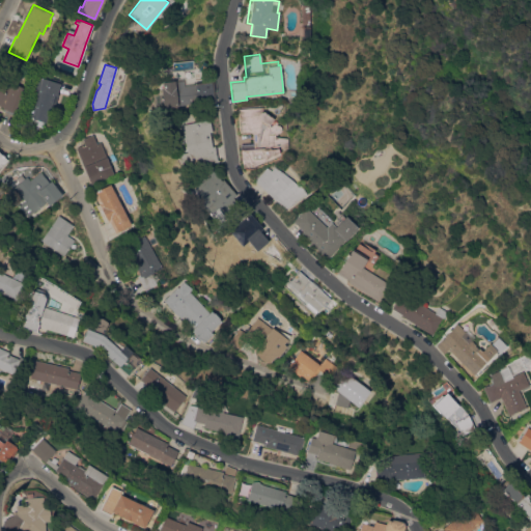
[(45,75),(60,80),(56,92),(58,93),(54,108),(51,107),(46,122),(29,116),(36,91),(32,90),(37,76),(44,78),(45,75)]
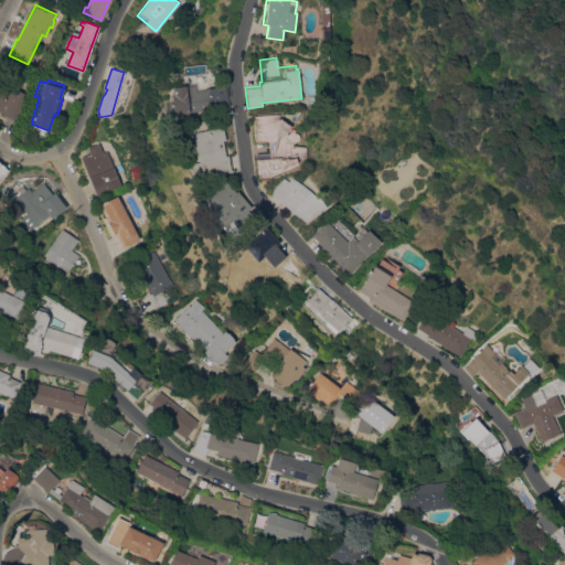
[(19,120),(2,115),(3,114),(0,112),(0,83),(13,88),(13,89),(28,95),(19,120)]
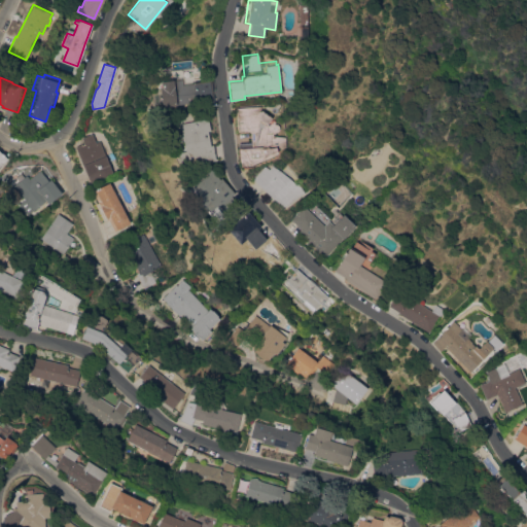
[(160,80),(172,79),(172,80),(180,79),(181,84),(194,83),(194,85),(209,83),(210,100),(198,101),(198,102),(161,106),(159,88),(160,88),(160,80)]
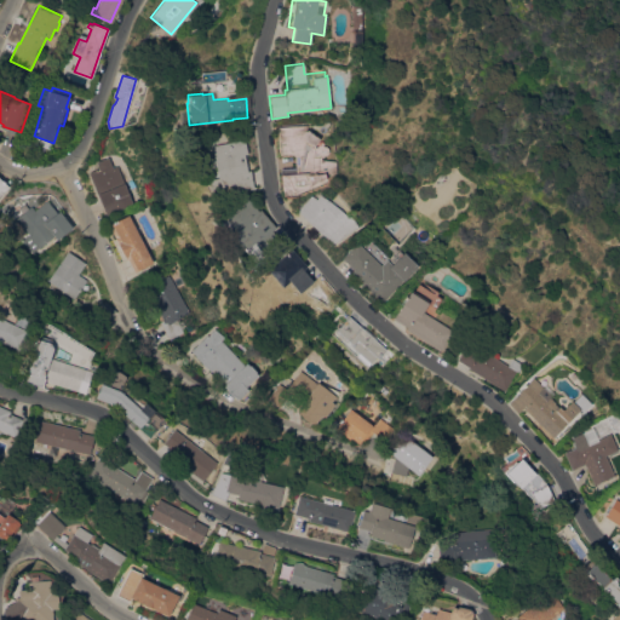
[(279,170),(294,168),(293,156),(291,154),(279,155),(277,126),(305,125),(305,130),(308,131),(319,138),(316,141),(321,141),(322,142),(323,143),(322,144),(322,145),(325,145),(328,148),(328,153),(326,155),(323,155),(323,160),(336,161),(336,172),(325,173),(325,179),(308,188),(308,187),(294,194),(293,191),(282,196),(279,170)]
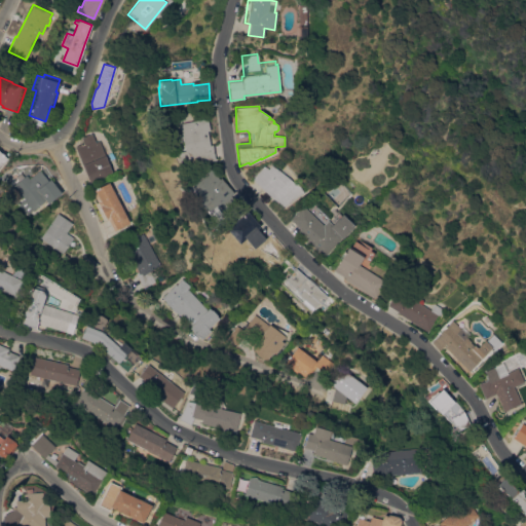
[(179,123),(207,118),(209,130),(207,130),(209,145),(212,145),(215,160),(186,165),(179,123)]
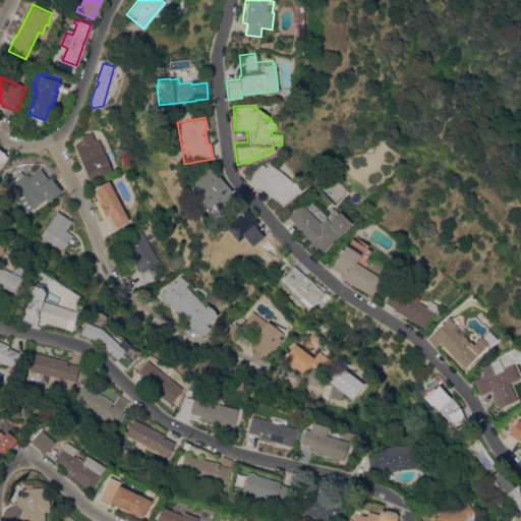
[(90,180),(74,145),(82,141),(80,136),(92,131),(95,140),(98,139),(112,171),(90,180)]
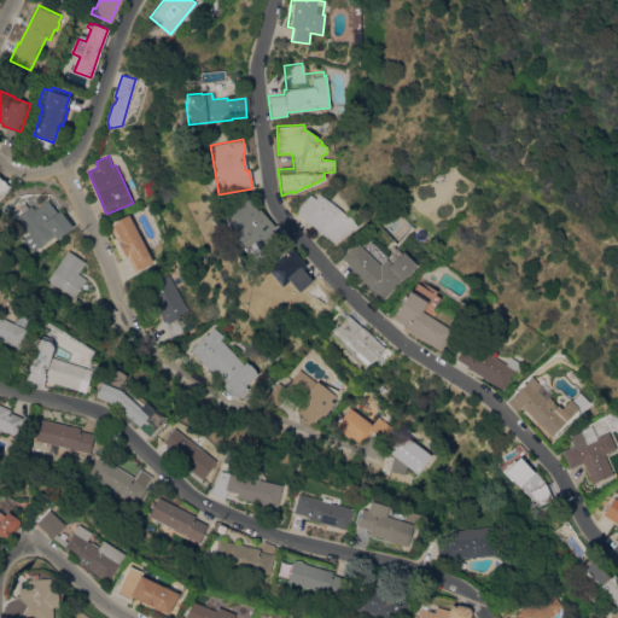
[(295,210),(309,194),(314,199),(319,193),(326,200),(332,204),(339,209),(345,215),(351,211),(360,225),(332,243),(295,210)]
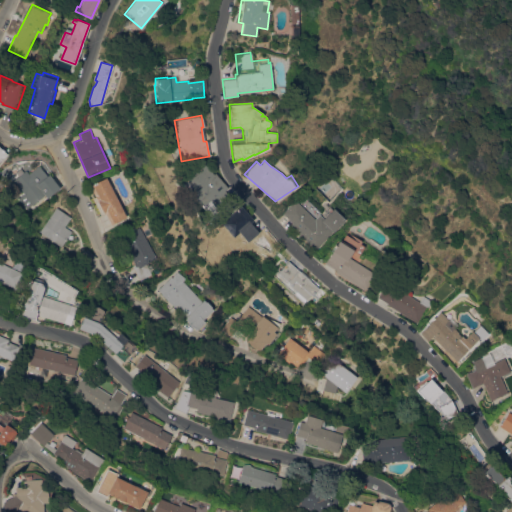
[(220,183),(218,185),(220,187),(200,205),(183,187),(185,185),(181,181),(185,177),(187,179),(203,164),(220,183)]
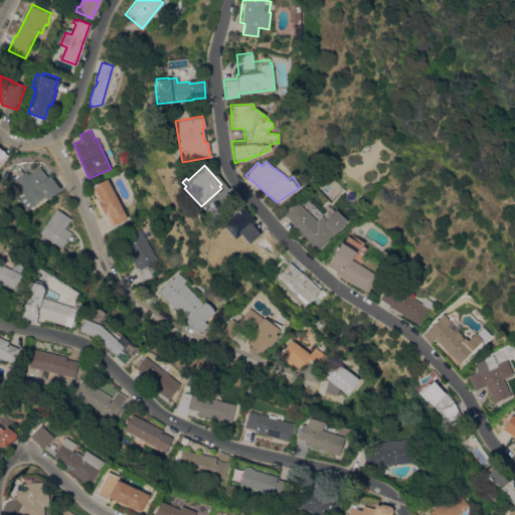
[(26,171),(28,174),(39,166),(47,176),(49,175),(60,189),(47,199),(45,196),(33,205),(32,205),(28,208),(19,198),(24,194),(13,181),(26,171)]
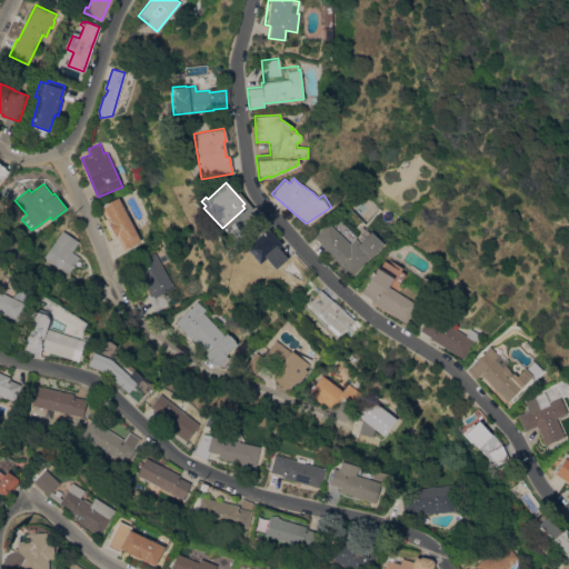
[(140,241),(125,249),(118,237),(117,238),(100,206),(118,197),(140,241)]
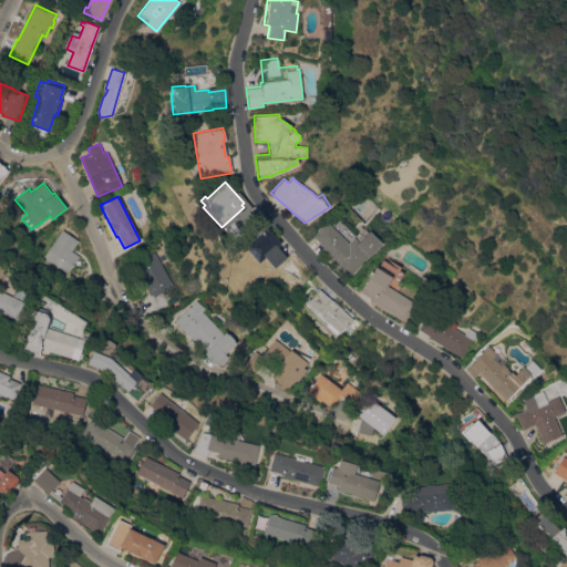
[(246,208),(250,215),(243,223),(237,217),(246,208)]
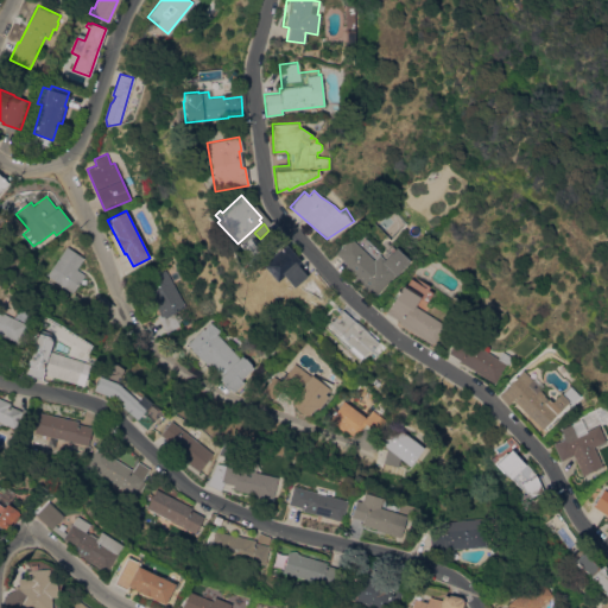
[(342,267),(346,265),(334,253),(349,238),(372,260),(378,254),(380,255),(391,245),(394,248),(396,247),(410,261),(396,276),(394,274),(373,297),(342,267)]
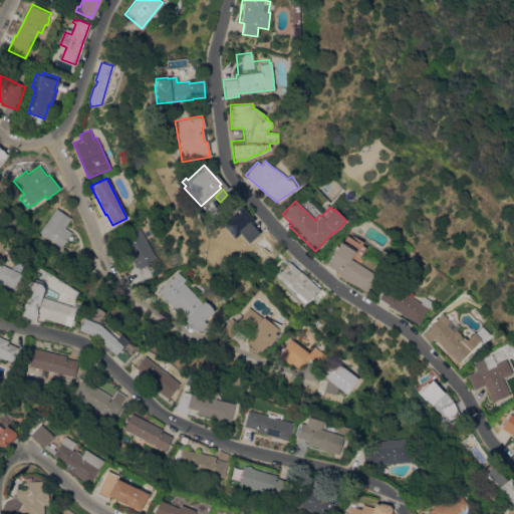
[(220,223),(240,206),(253,221),(250,223),(259,233),(246,244),(237,234),(233,238),(220,223)]
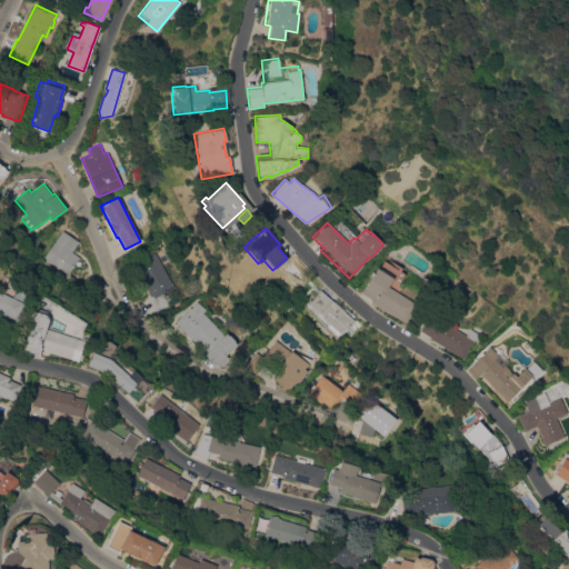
[(45,258),(62,230),(79,241),(71,251),(79,257),(68,273),(45,258)]
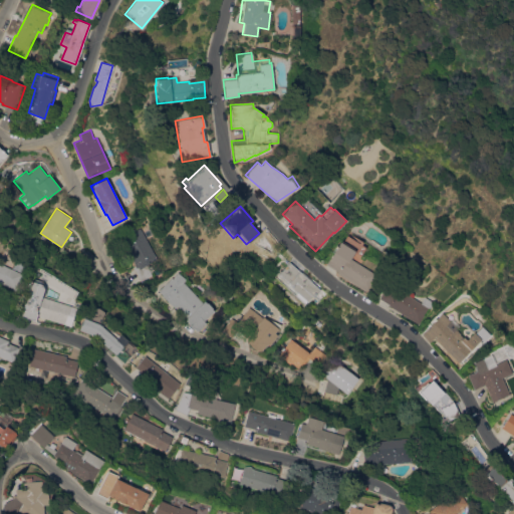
[(157,259),(149,263),(155,273),(141,280),(133,266),(136,264),(120,238),(140,227),(157,259)]
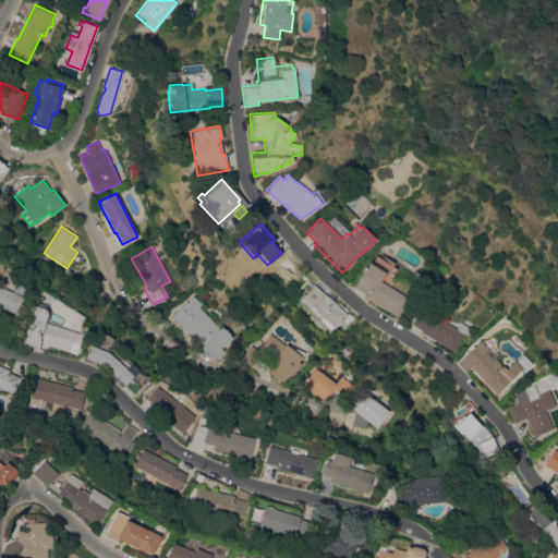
[(397,316),(365,296),(366,294),(352,287),(356,280),(358,281),(370,262),(385,270),(384,273),(385,274),(380,281),(409,298),(397,316)]
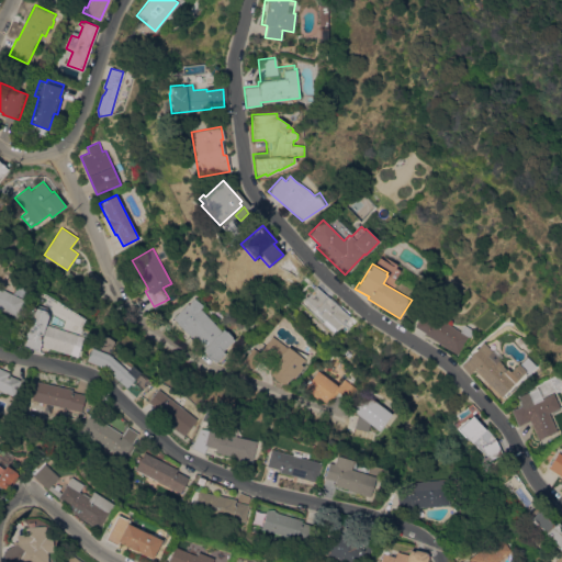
[(105,282),(98,292),(87,282),(96,273),(105,282)]
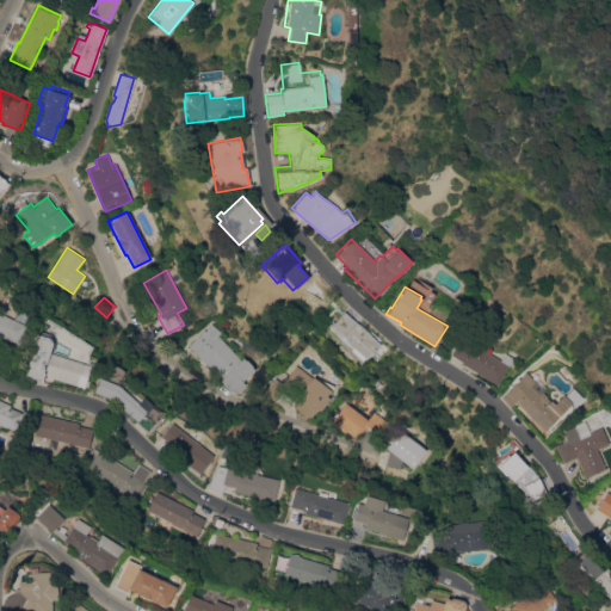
[(380,344),(371,353),(370,352),(364,358),(363,357),(360,359),(350,349),(351,346),(344,340),(346,339),(341,335),(340,337),(327,325),(332,320),(333,321),(343,310),(380,344)]
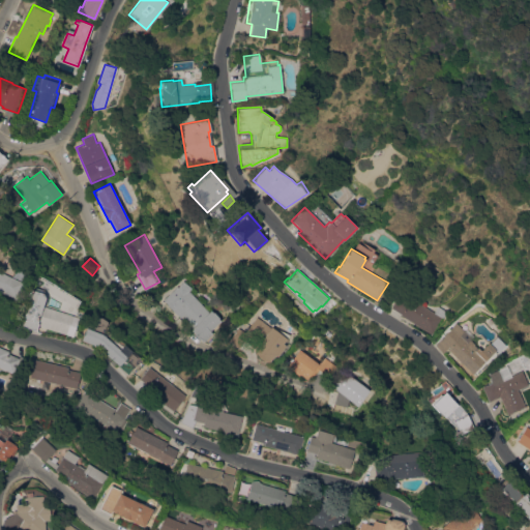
[(0,271),(24,283),(17,299),(0,291),(0,271)]
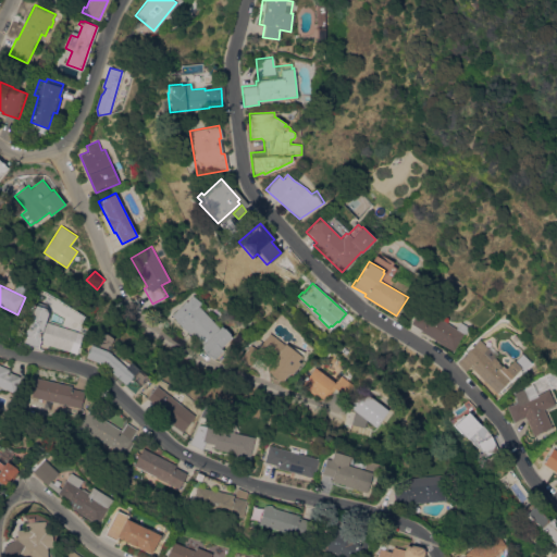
[(189,334),(195,341),(190,345),(183,337),(188,333),(171,314),(186,300),(187,301),(193,295),(201,302),(199,306),(221,329),(223,326),(233,337),(222,347),(224,350),(215,359),(215,358),(214,359),(211,356),(210,357),(205,350),(206,350),(202,346),(205,345),(193,332),(189,334)]
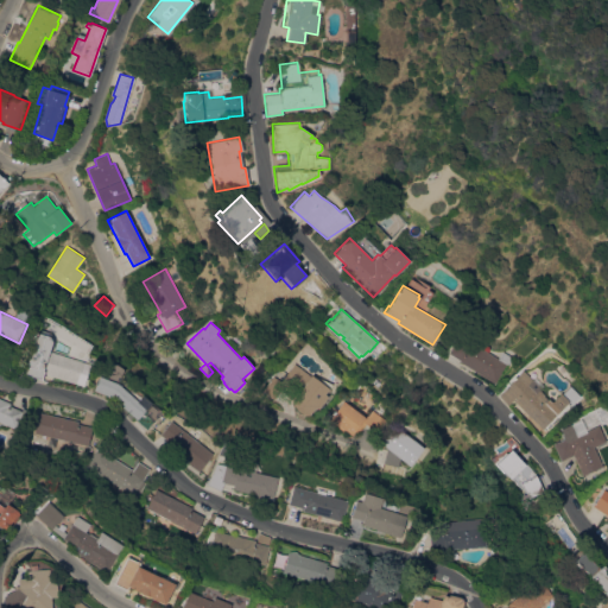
[(49,350),(90,363),(83,385),(44,373),(42,378),(24,372),(36,331),(39,333),(40,329),(50,333),(49,336),(52,341),(49,350)]
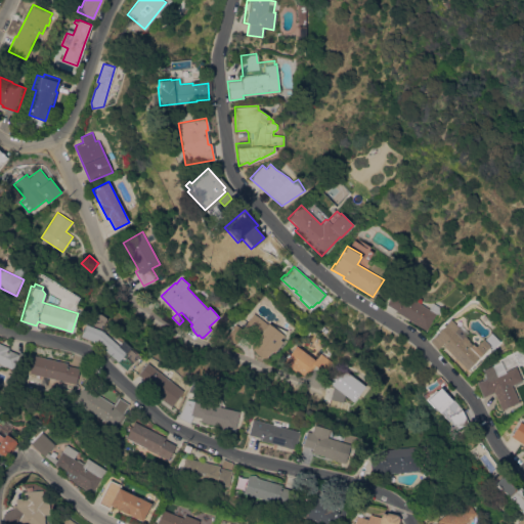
[(395,311),(396,310),(385,304),(395,288),(429,308),(432,302),(441,308),(438,314),(436,313),(427,330),(423,326),(423,328),(395,311)]
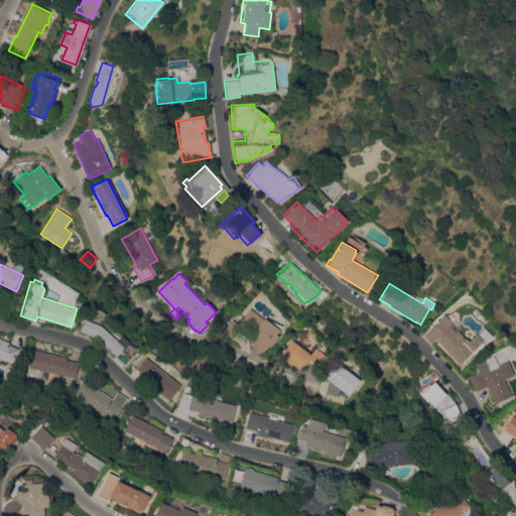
[(277,335),(279,337),(272,347),(269,345),(263,352),(254,348),(249,341),(253,337),(242,328),(233,339),(223,331),(232,318),(239,324),(251,307),(265,319),(266,318),(267,319),(269,317),(284,326),(277,335)]
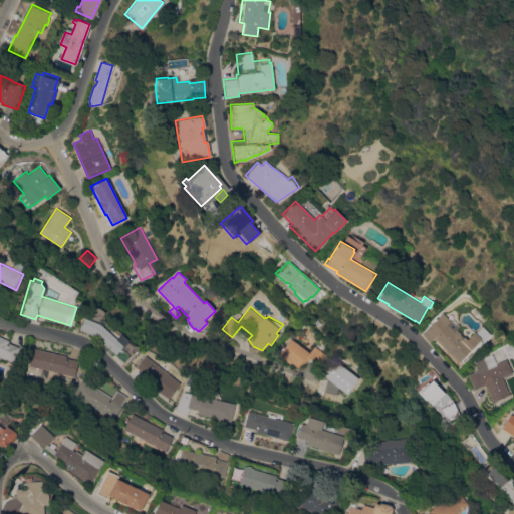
[(441,312),(451,321),(447,325),(453,331),(454,329),(456,329),(460,333),(460,335),(466,340),(474,332),(481,325),(491,335),(485,342),(481,338),(459,362),(435,339),(437,337),(435,335),(429,341),(422,334),(441,312)]
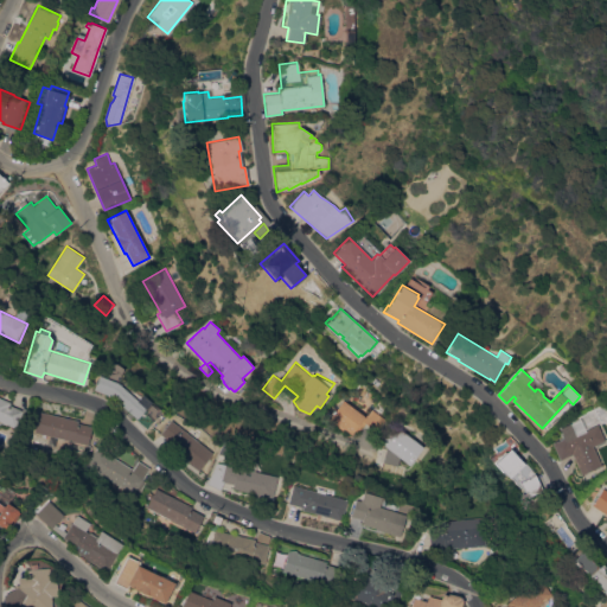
[(146,407),(149,403),(160,411),(146,427),(112,396),(94,389),(101,375),(117,382),(146,407)]
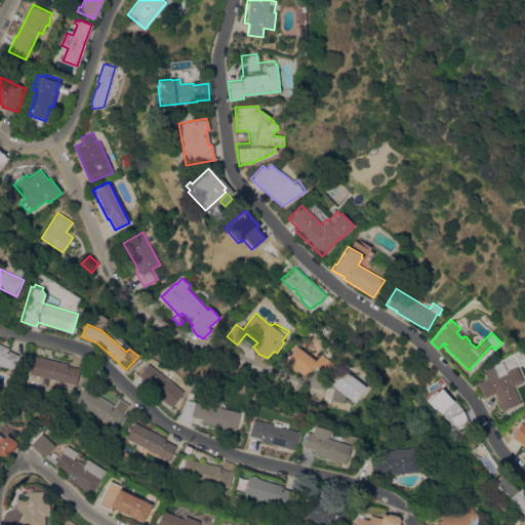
[(0,344),(9,348),(8,350),(19,355),(21,352),(27,355),(15,378),(10,375),(12,370),(0,364),(0,344)]
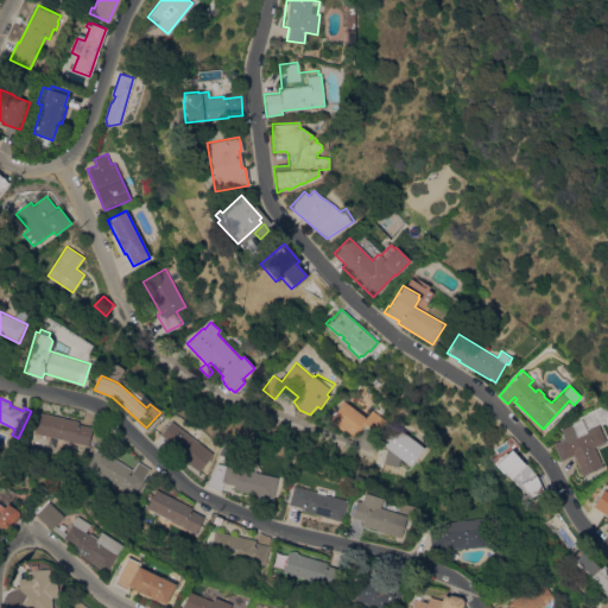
[(346,428),(343,430),(333,422),(334,422),(330,419),(346,400),(367,418),(374,410),(388,420),(379,432),(367,423),(365,426),(363,425),(359,432),(356,430),(354,435),(346,428)]
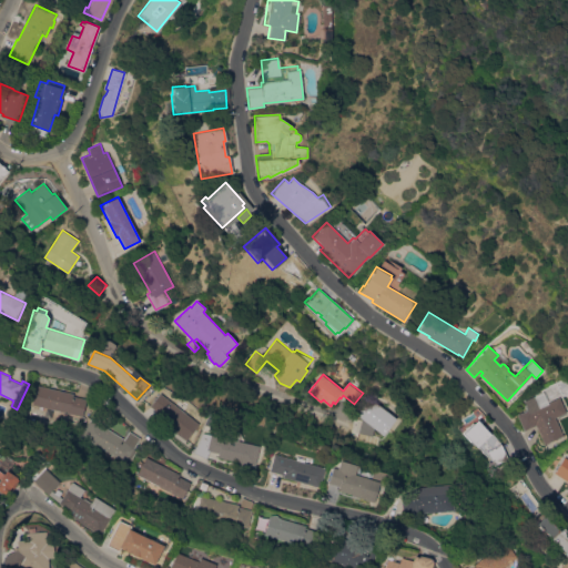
[(547,403),(567,391),(559,377),(539,389),(547,403)]
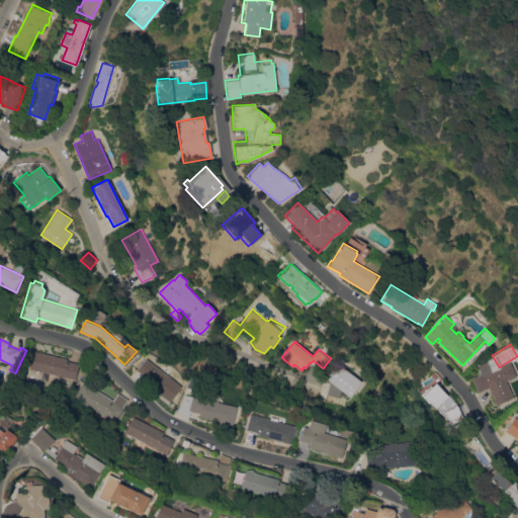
[(56,375),(54,380),(46,378),(47,372),(29,368),(33,351),(67,358),(67,361),(79,364),(76,379),(56,375)]
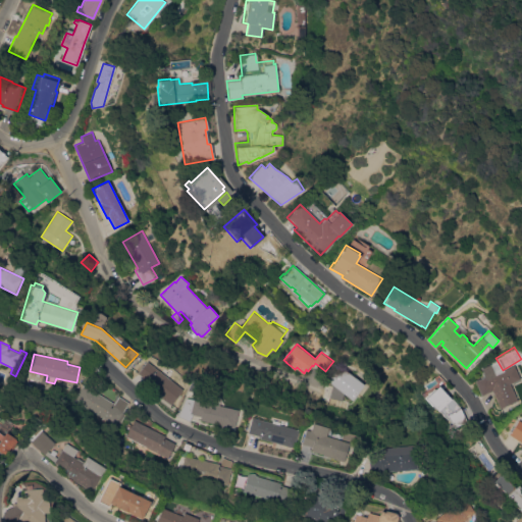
[(480,368),(489,364),(498,360),(503,370),(514,364),(521,378),(511,383),(518,400),(501,408),(492,390),(481,396),(475,381),(476,380),(475,377),(479,375),(480,378),(484,376),(480,368)]
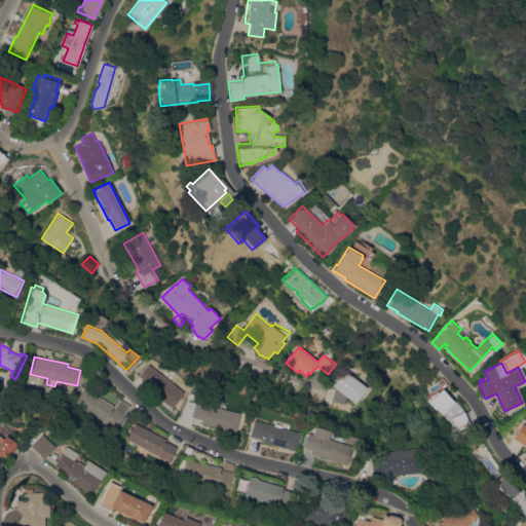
[(173,408),(160,398),(162,395),(139,376),(148,364),(185,392),(173,408)]
